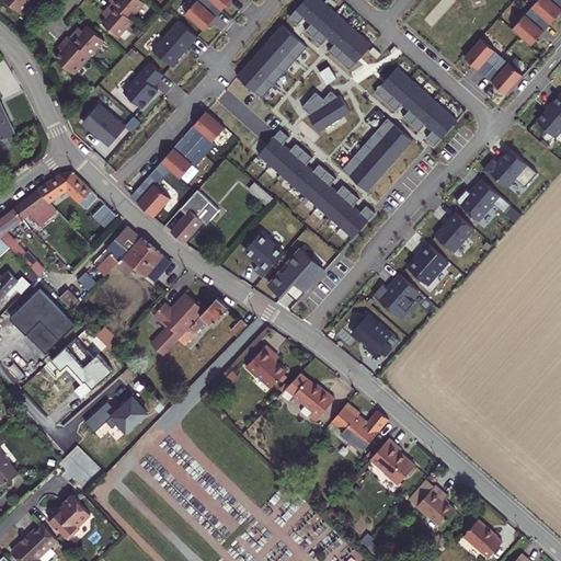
[(6,0),(22,13),(33,0),(6,0)]
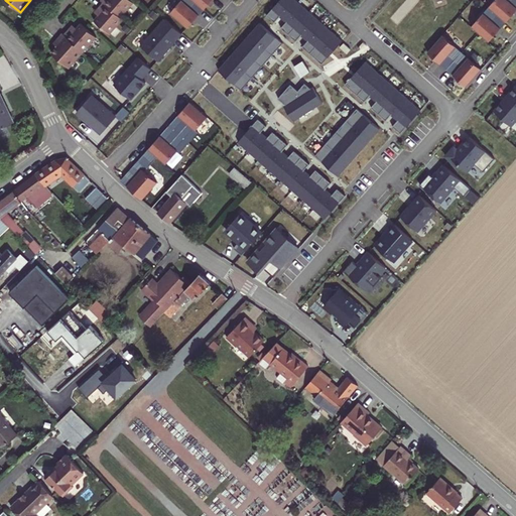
[(133,3),(130,0),(101,0),(101,1),(103,3),(103,2),(120,17),(133,3)]
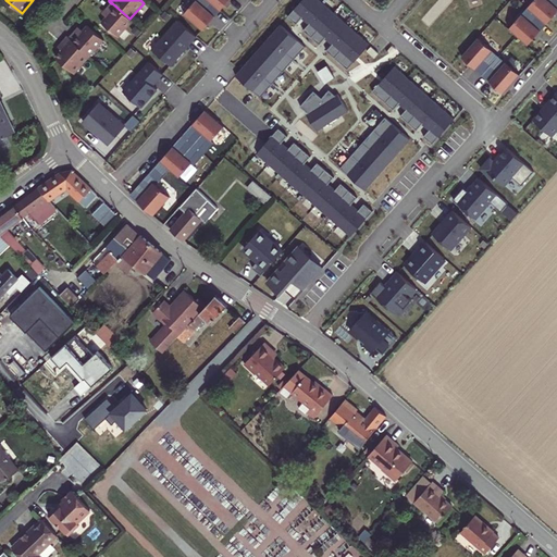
[(218,9),(207,0),(196,0),(184,14),(202,31),(215,16),(213,14),(218,9)]
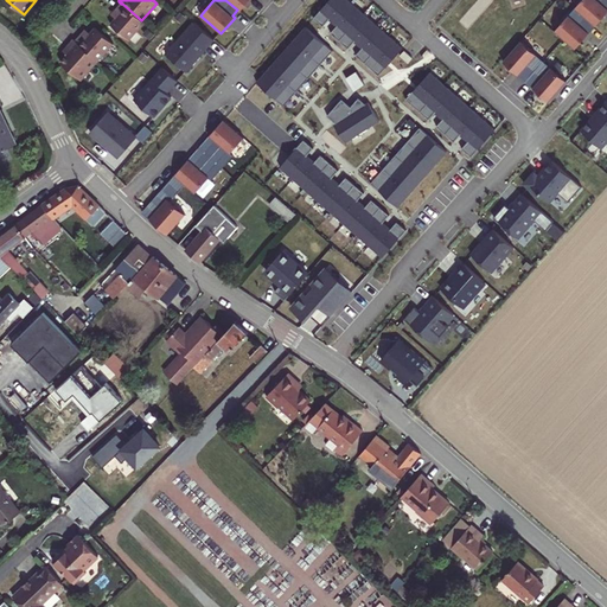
[(225,0),(237,10),(240,12),(249,0),(225,0)]
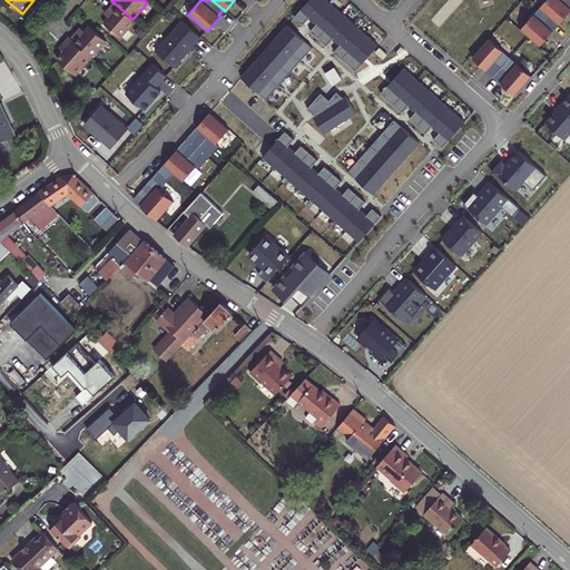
[(379,46),(326,0),(308,0),(294,17),(303,25),(310,17),(317,23),(311,31),(327,46),(334,38),(341,45),(334,52),(356,71),(379,46)]
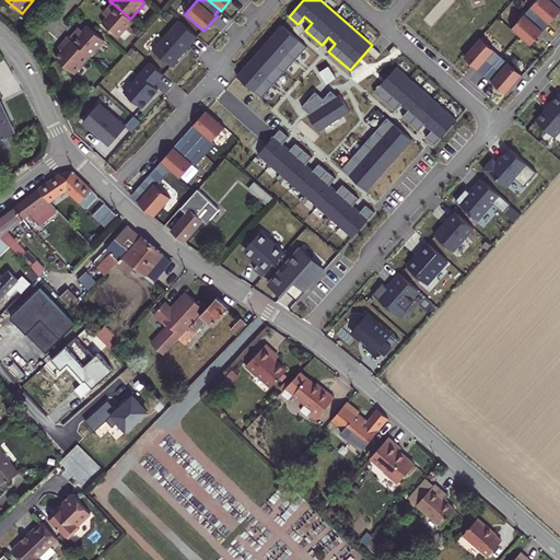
[(559,0),(537,0),(531,8),(547,22),(549,24),(559,11),(559,0)]
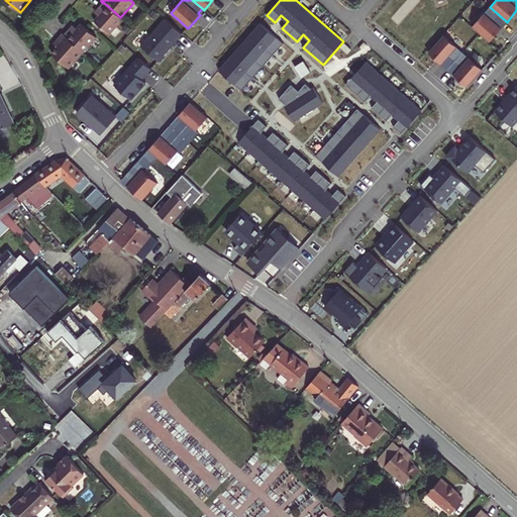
[(110,34),(123,19),(120,17),(103,2),(103,3),(98,8),(102,12),(98,15),(94,20),(110,34)]
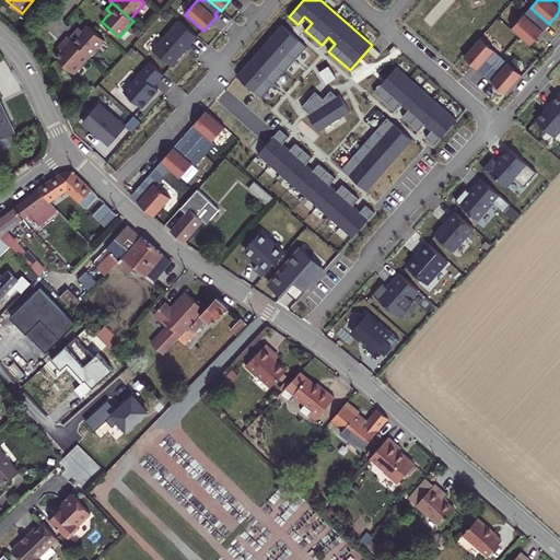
[(541,28),(547,22),(531,8),(512,28),(531,45),(544,31),(541,28)]
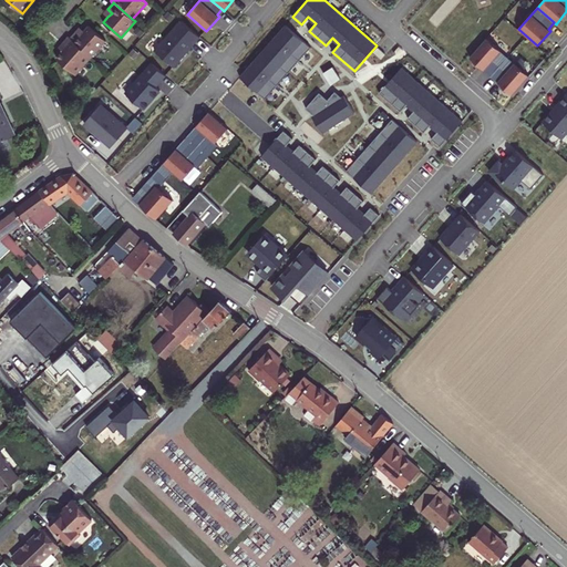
[(200,37),(181,20),(155,50),(174,66),(200,37)]
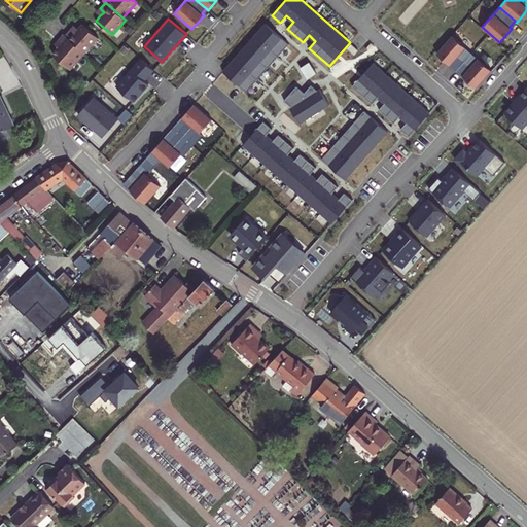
[(65,35),(85,54),(99,38),(82,24),(78,29),(74,33),(71,29),(65,35)]
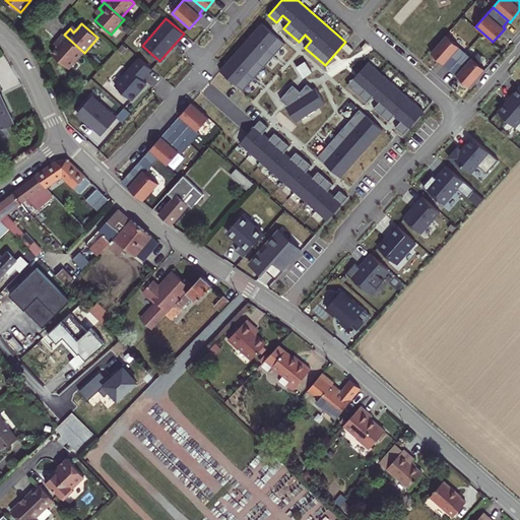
[(285,44),(262,23),(220,70),(243,91),(285,44)]
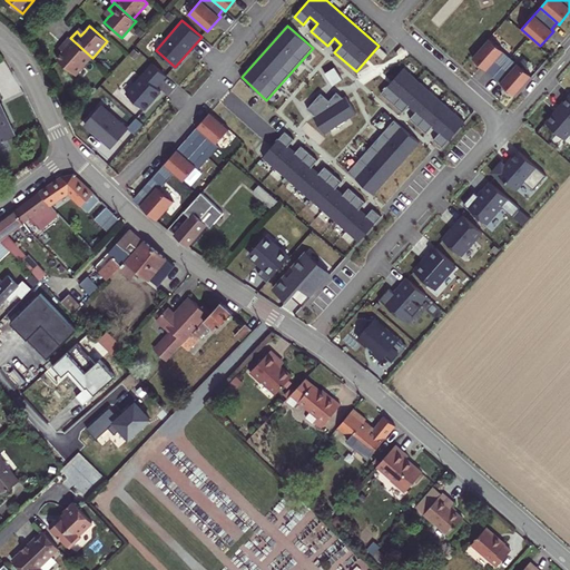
[(57,58),(76,76),(92,58),(70,38),(69,37),(62,43),(67,47),(62,51),(57,58)]
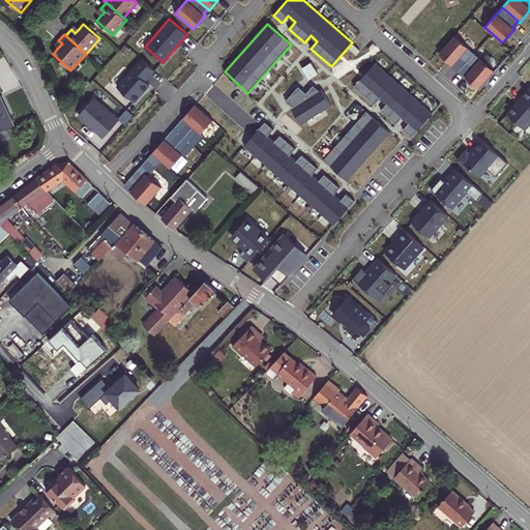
[(475,54),(454,36),(439,54),(452,66),(454,64),(461,69),(475,54)]
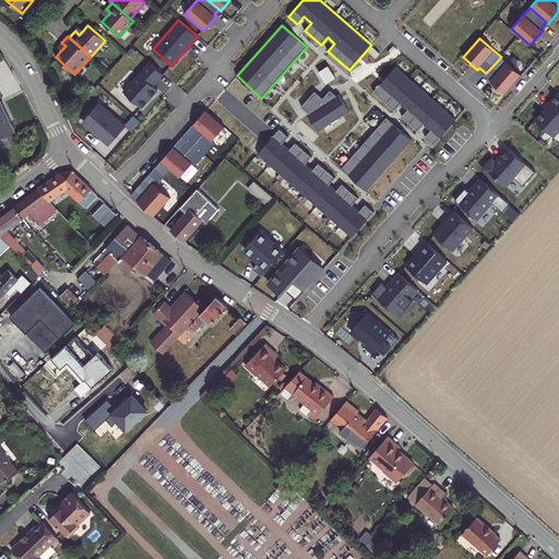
[(380,54),(372,47),(369,51),(376,58),(380,54)]
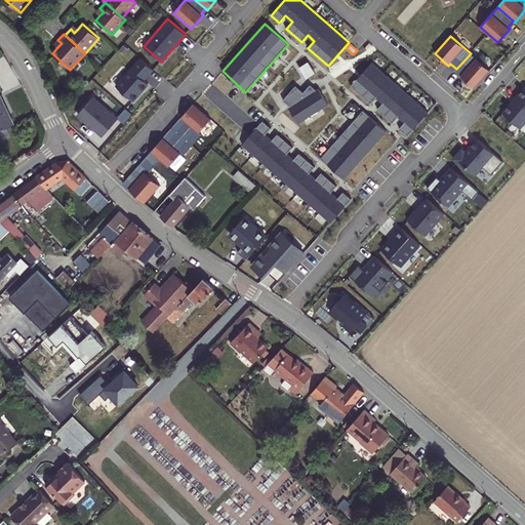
[(490,71),(471,53),(456,69),(462,74),(460,76),(475,88),(490,71)]
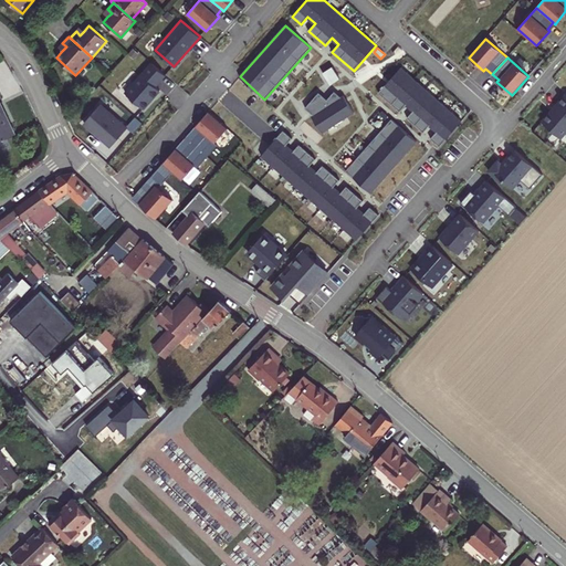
[(166,75),(152,63),(125,93),(144,109),(160,91),(155,86),(166,75)]
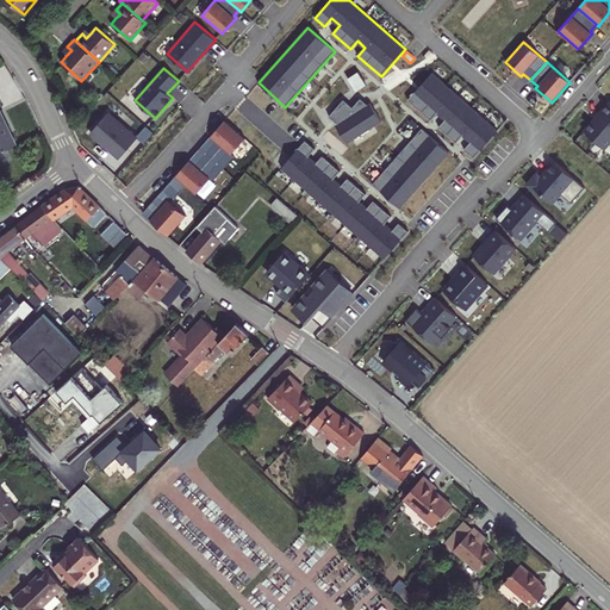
[(366,85),(358,72),(348,79),(356,92),(366,85)]
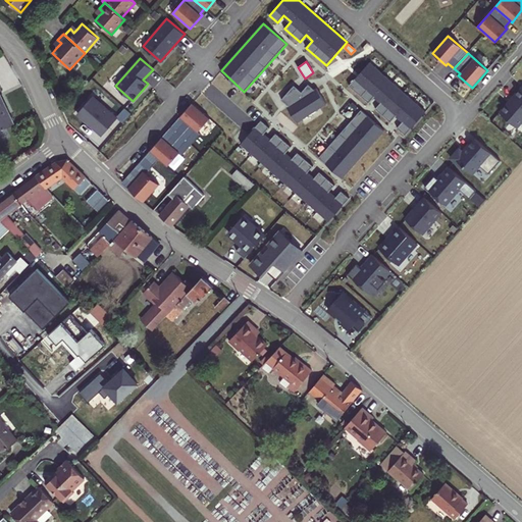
[(426,112),(369,62),(349,86),(369,103),(375,96),(381,102),(375,109),(390,122),(397,115),(403,121),(397,128),(405,136),(426,112)]
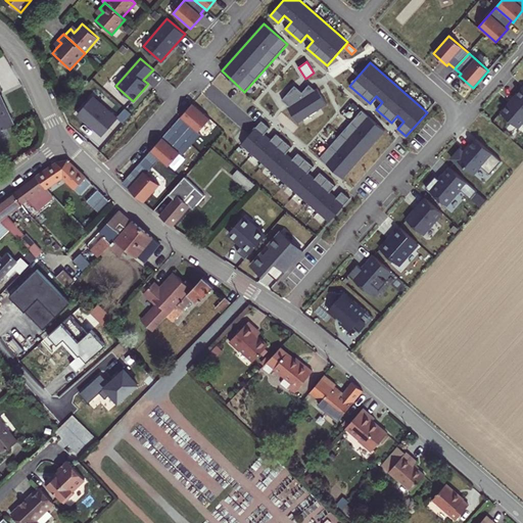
[(0,130),(14,124),(0,94),(0,89),(1,88),(0,85),(0,130)]
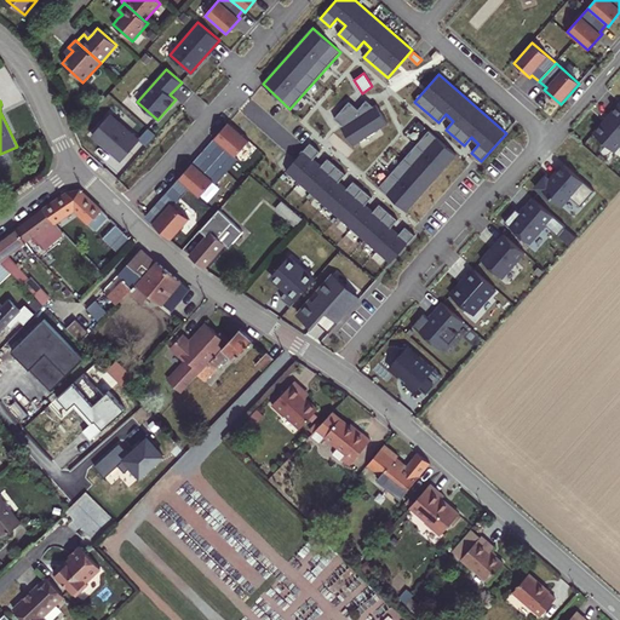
[(352,145),(388,122),(375,104),(373,107),(367,101),(359,109),(349,102),(334,118),(343,126),(342,127),(352,145)]
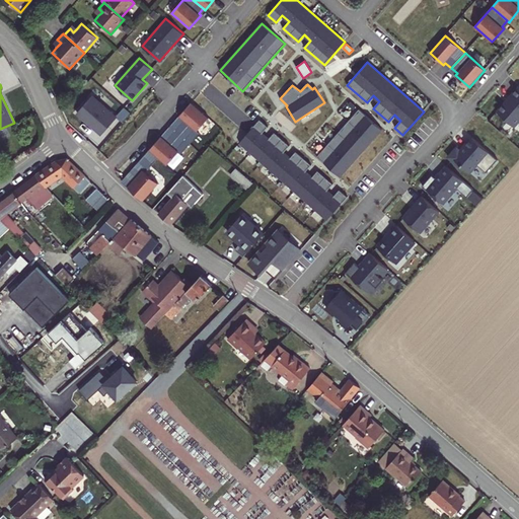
[(518,85),(510,96),(512,97),(507,102),(506,101),(497,112),(514,127),(518,121),(518,85)]
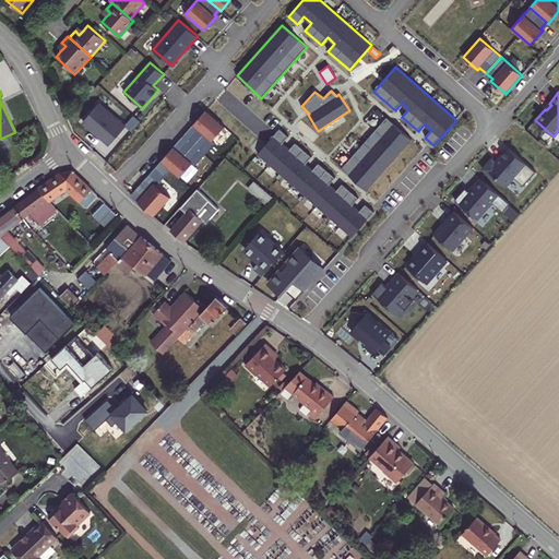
[(126,127),(99,104),(83,121),(109,145),(126,127)]
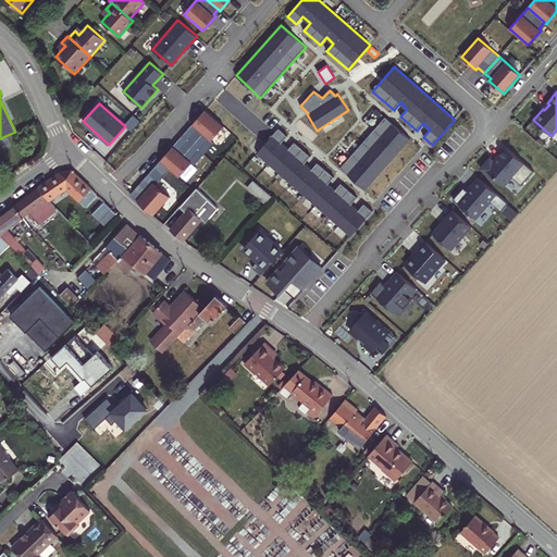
[(193,145),(203,155),(214,143),(211,140),(224,126),(206,110),(193,125),(202,134),(193,145)]
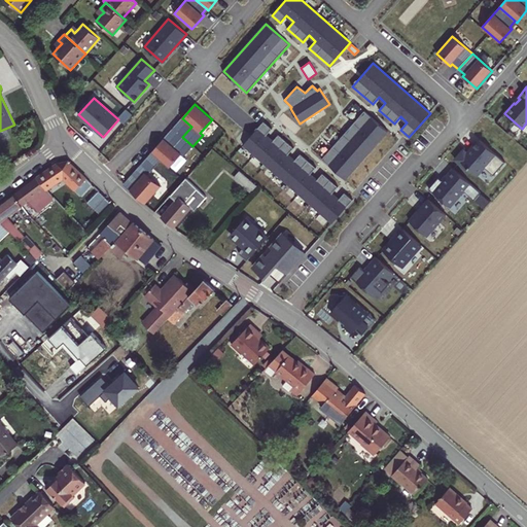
[(120,117),(126,121),(134,112),(128,107),(120,117)]
